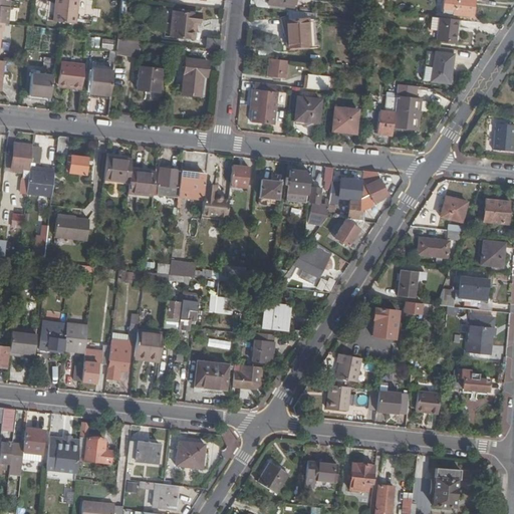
[(10,0),(0,0),(0,21),(6,22),(8,22),(10,0)]
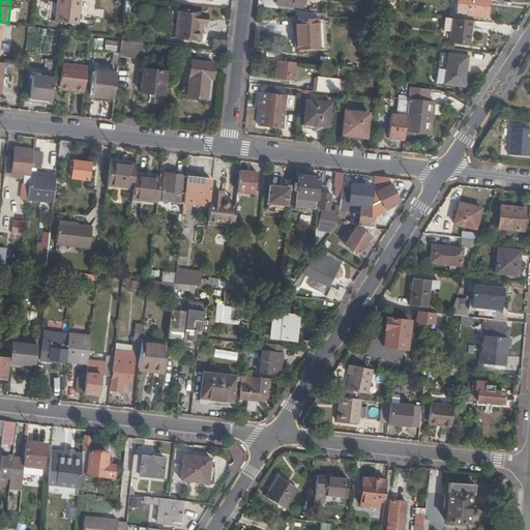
[(58,0),(56,21),(80,24),(81,0),(58,0)]
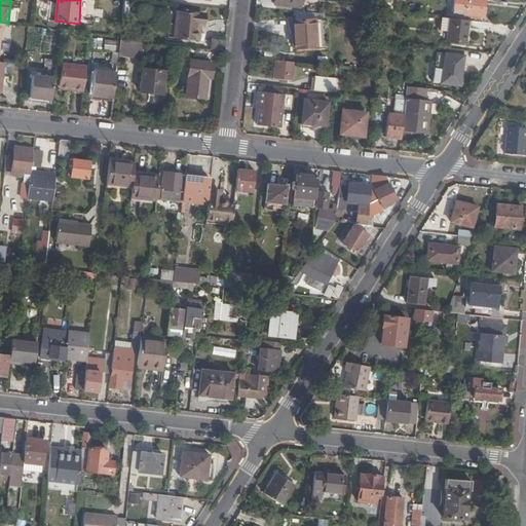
[(484,14),(485,0),(454,0),(454,7),(465,8),(465,12),(484,14)]
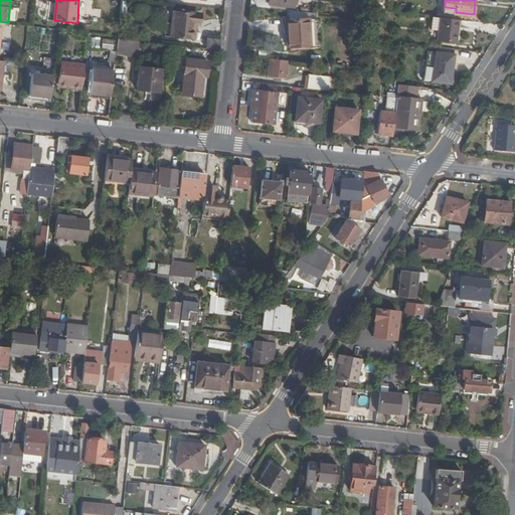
[(173,22),(172,36),(192,38),(194,22),(197,22),(198,12),(175,10),(173,22)]
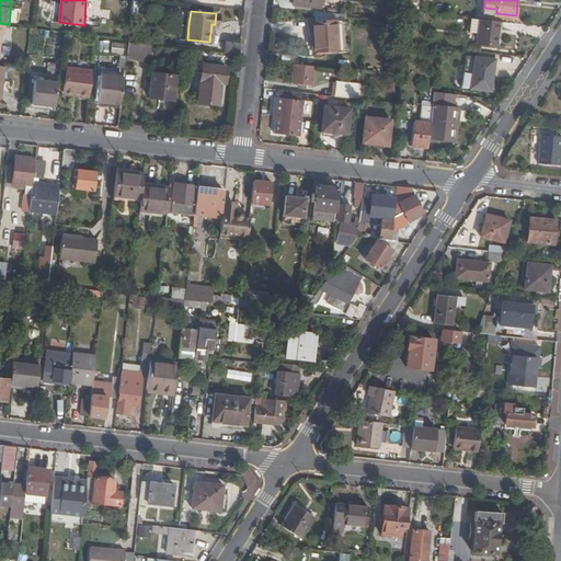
[(408,31),(409,21),(389,18),(388,23),(401,25),(401,31),(408,31)]
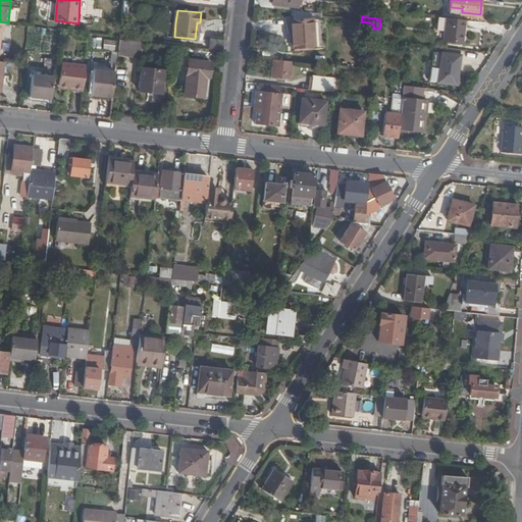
[(463,41),(465,19),(447,17),(437,16),(436,29),(445,30),(444,39),(463,41)]
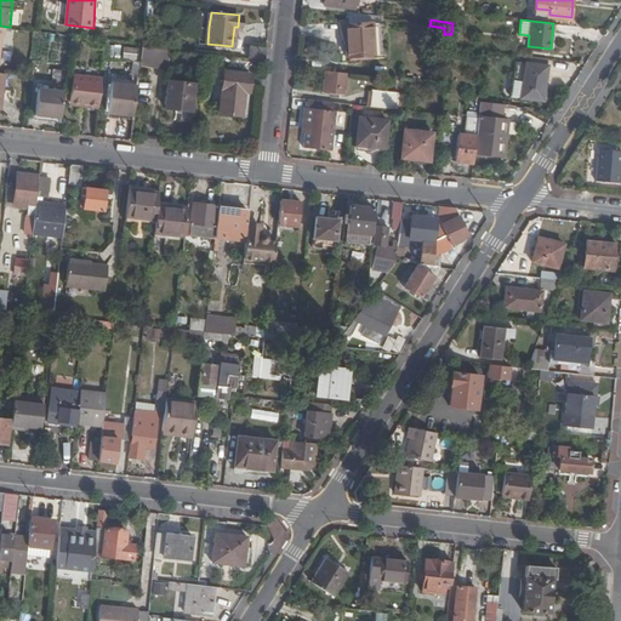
[(347,27),(348,60),(385,57),(383,26),(347,27)]
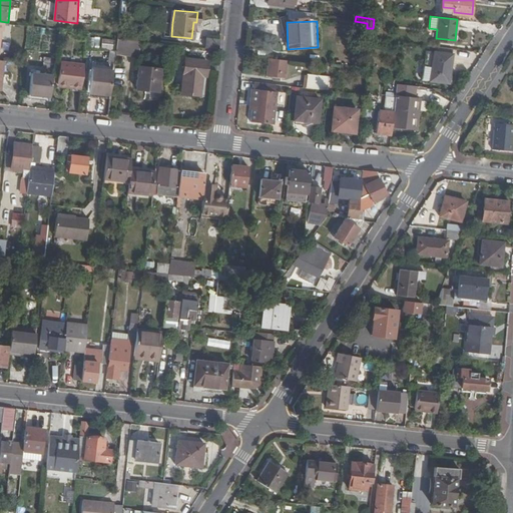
[(163,35),(171,36),(172,22),(165,22),(163,35)]
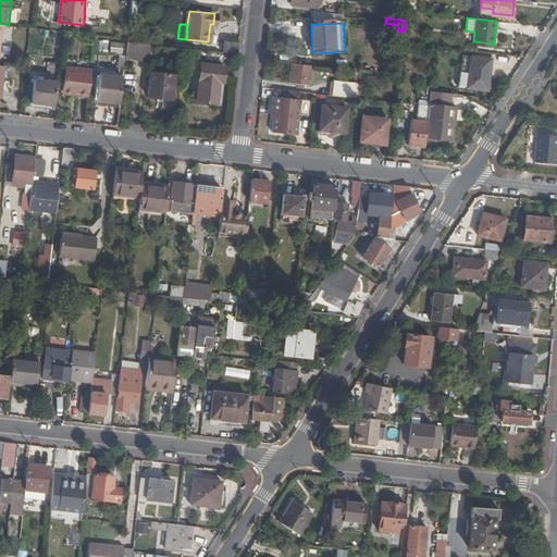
[(151,60),(152,44),(127,40),(126,58),(151,60)]
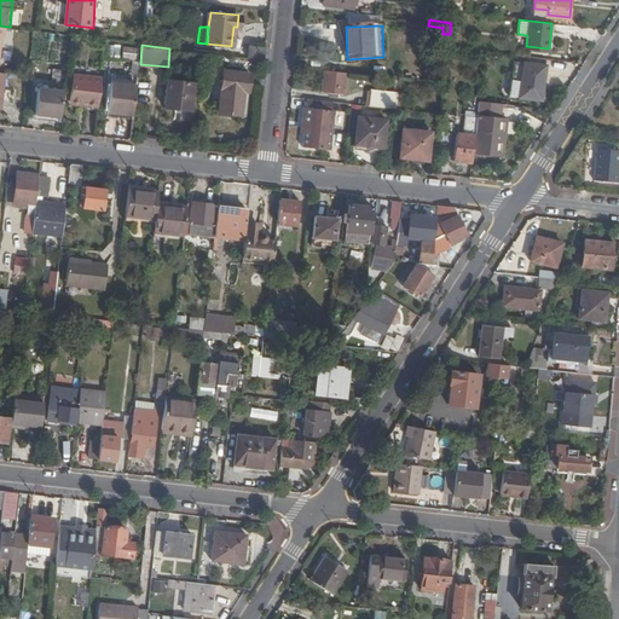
[(248,56),(265,57),(266,46),(249,45),(248,56)]
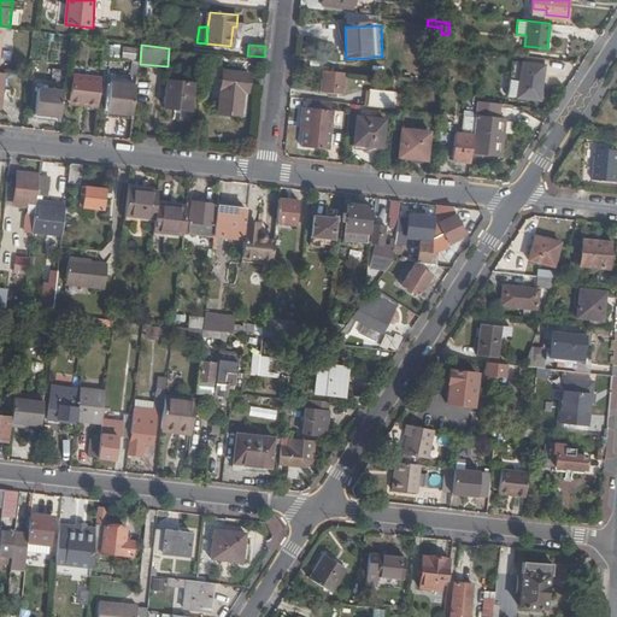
[(509,95),(540,99),(544,63),(512,59),(509,95)]
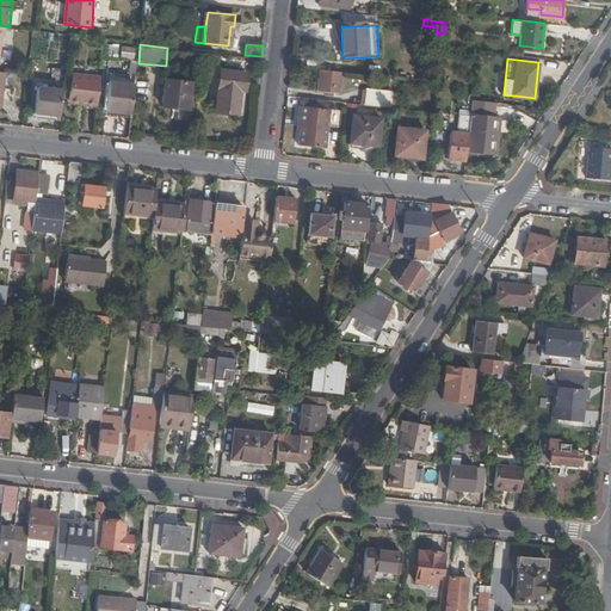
[(65,80),(66,69),(54,67),(53,78),(65,80)]
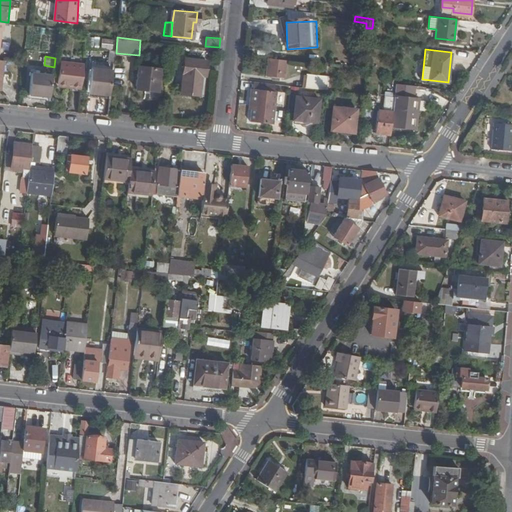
[(201,76),(206,76),(208,60),(186,57),(182,92),(200,93),(201,76)]
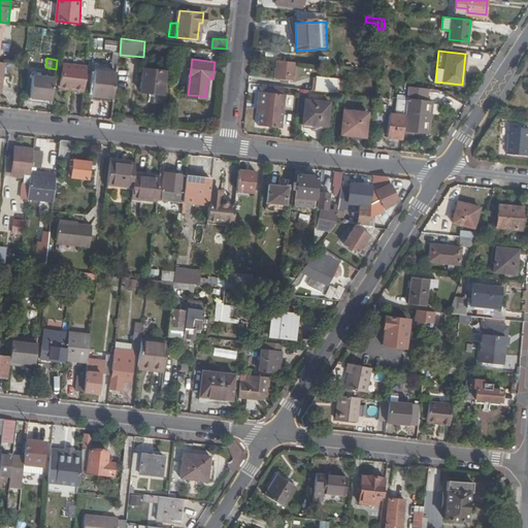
[(296,61),(276,59),(274,78),(294,80),(296,61)]
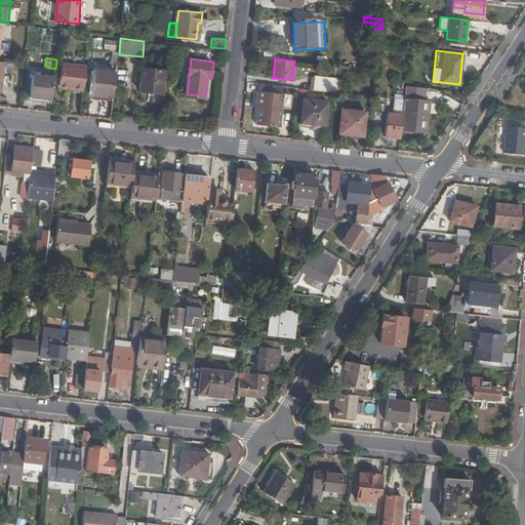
[(74,89),(83,90),(86,67),(78,66),(78,64),(63,62),(59,84),(75,86),(74,89)]
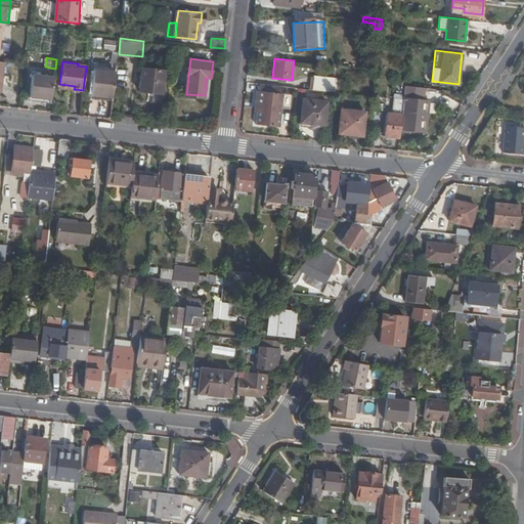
[(142,67),(139,90),(154,91),(164,92),(166,69),(142,67)]
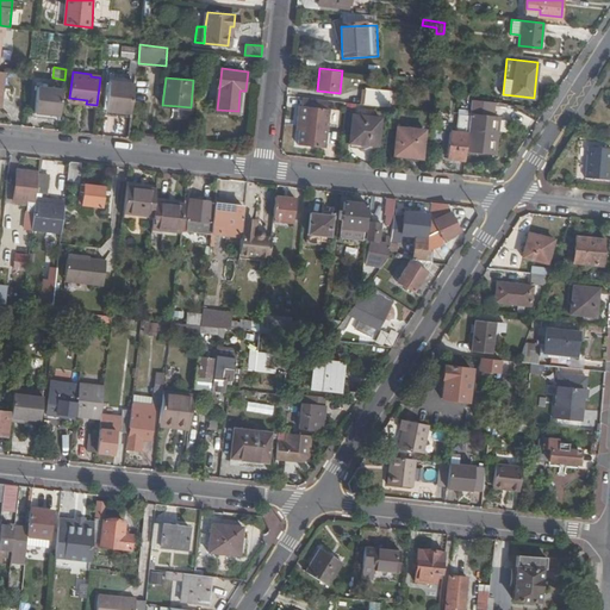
[(134,85),(110,82),(107,110),(131,112),(134,85)]
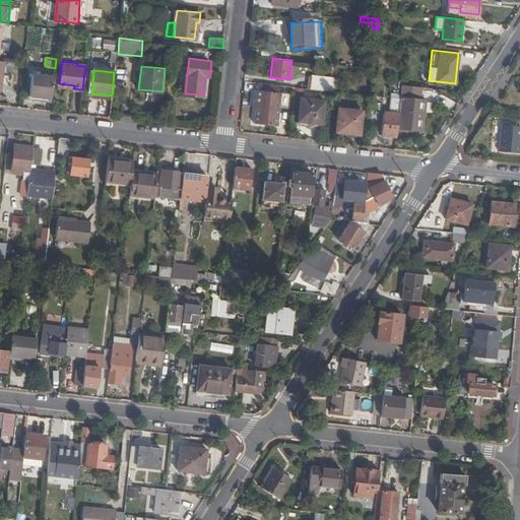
[(29,94),(51,98),(54,75),(31,73),(29,94)]
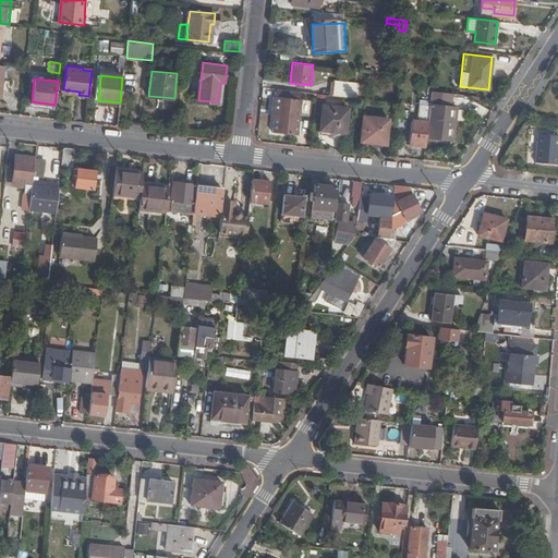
[(334,94),(356,97),(359,84),(335,81),(334,94)]
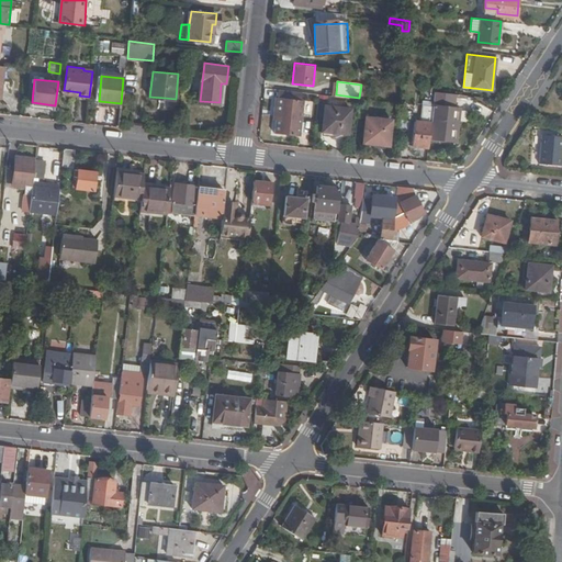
[(298,101),(299,90),(278,89),(277,99),(298,101)]
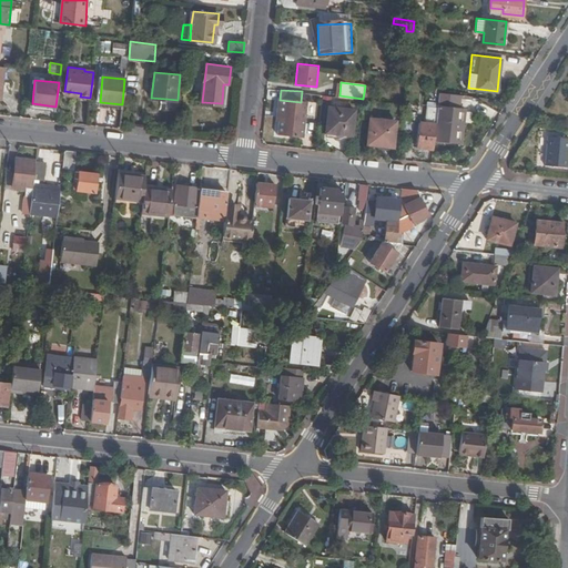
[(417,146),(433,149),(434,143),(435,139),(438,107),(439,93),(433,92),(430,105),(427,105),(426,122),(419,121),(417,146)]
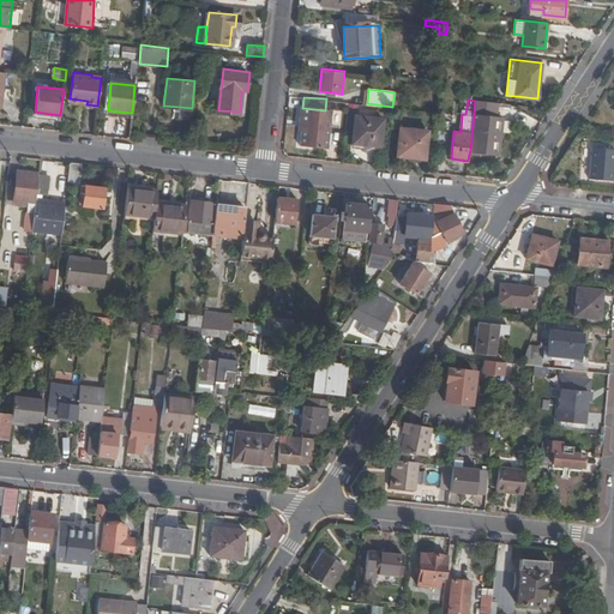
[(497,106),(497,103),(475,101),(474,115),(470,150),(498,154),(500,132),(498,132),(499,118),(495,118),(497,106)]
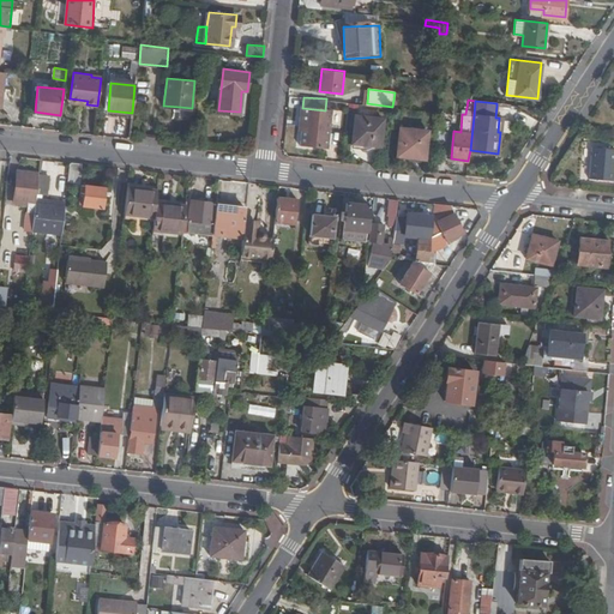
[(191,118),(192,108),(180,107),(179,116),(191,118)]
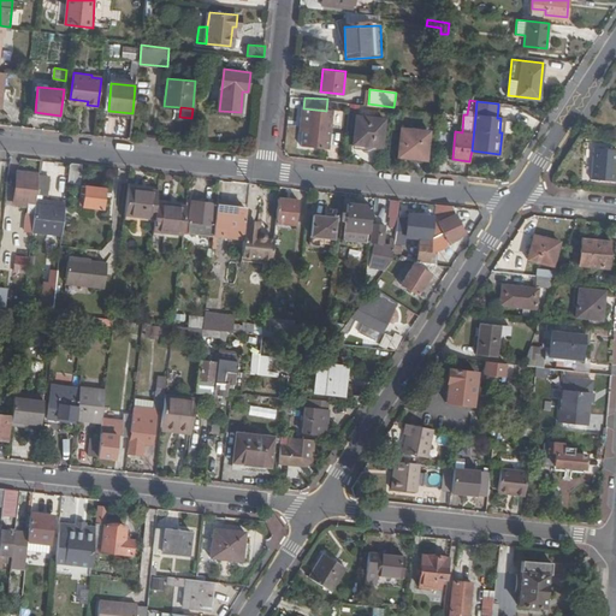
[(332,112),(326,111),(303,108),(300,134),(303,134),(301,148),(329,150),(332,112)]
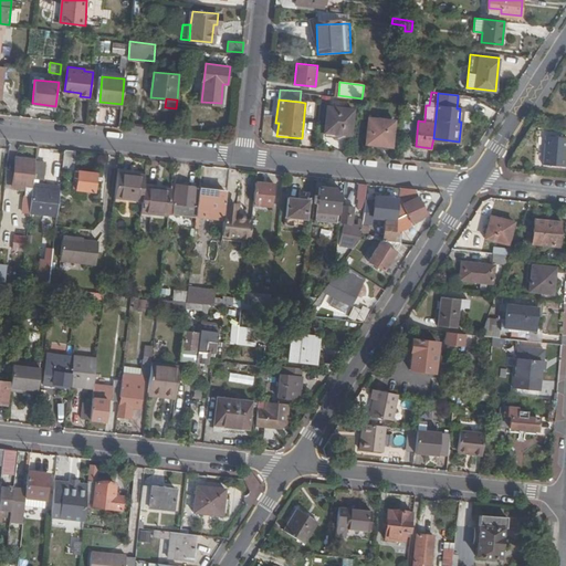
[(326,105),(323,129),(349,133),(352,108),(326,105)]
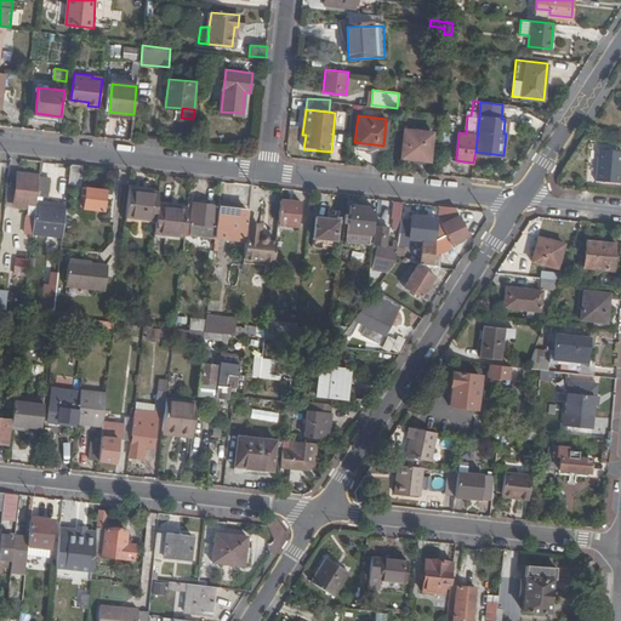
[(432,130),(404,127),(400,155),(429,159),(432,130)]
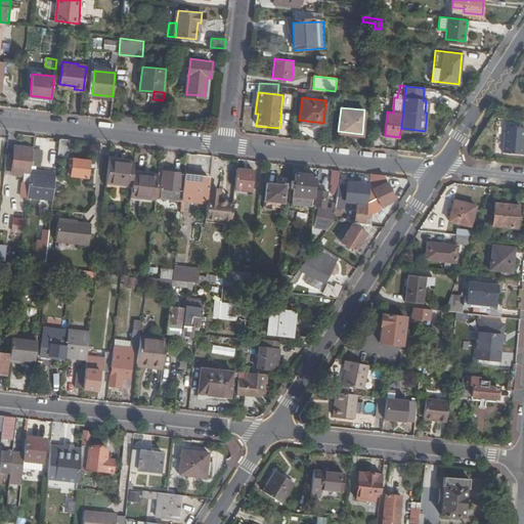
[(523,126),(507,126),(505,151),(523,154),(523,144),(523,126)]
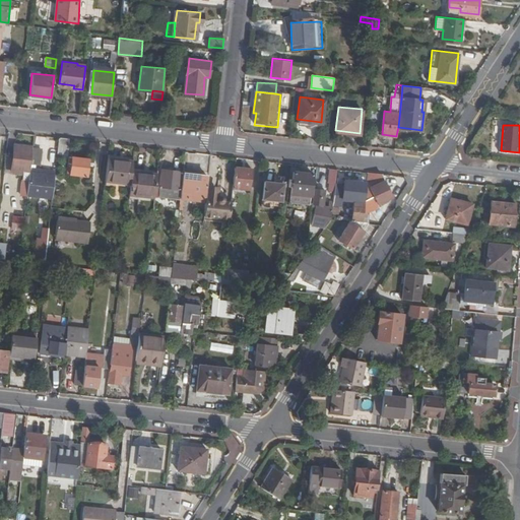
[(67,156),(68,141),(59,140),(57,155),(67,156)]
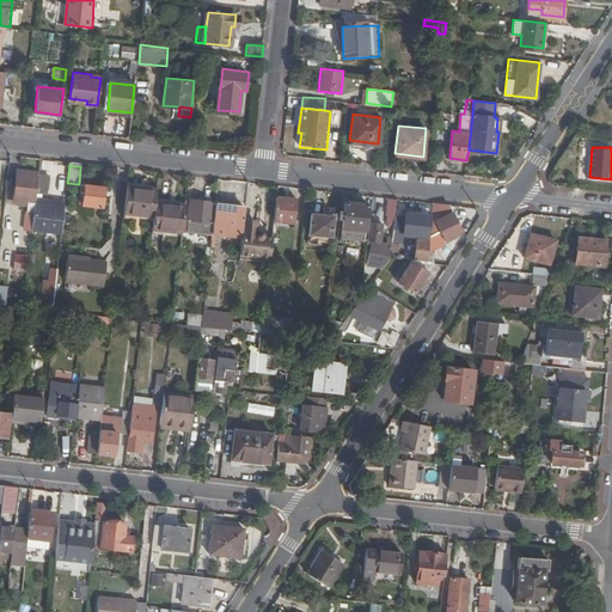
[(37,178),(38,177),(17,175),(13,204),(35,207),(36,196),(37,178)]
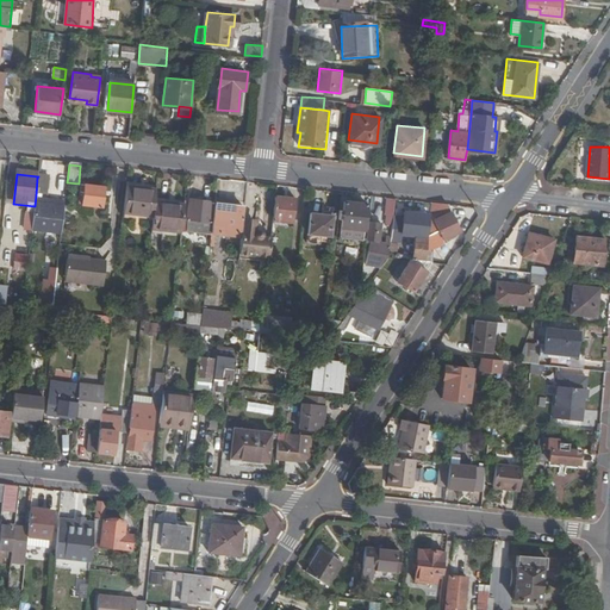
[(48,179),(37,178),(36,195),(47,197),(48,179)]
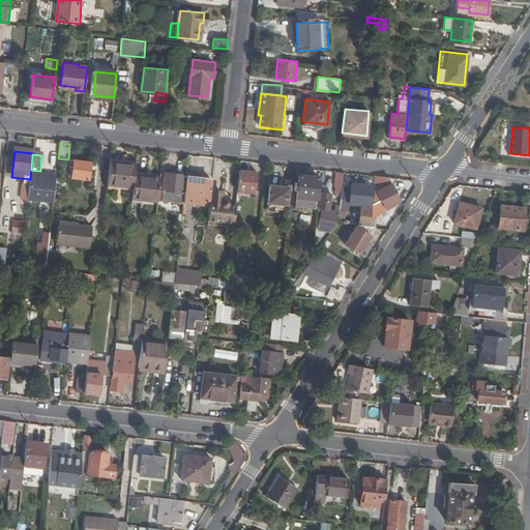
[(88,180),(90,164),(69,162),(68,173),(71,173),(71,178),(88,180)]
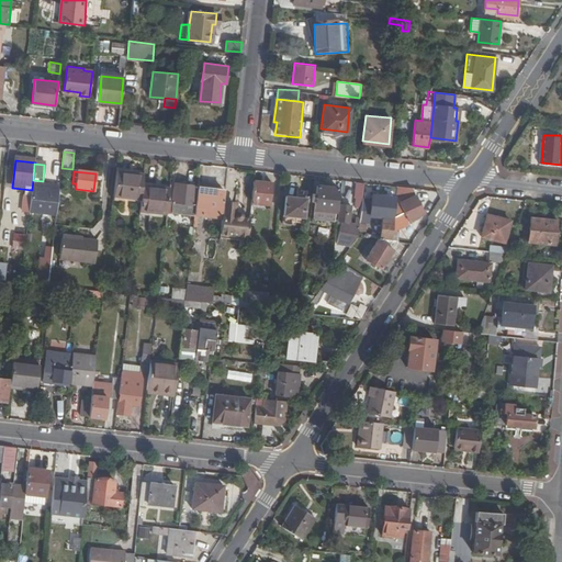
[(142,188),(142,183),(143,178),(128,177),(128,175),(116,173),(113,201),(139,204),(142,188)]
